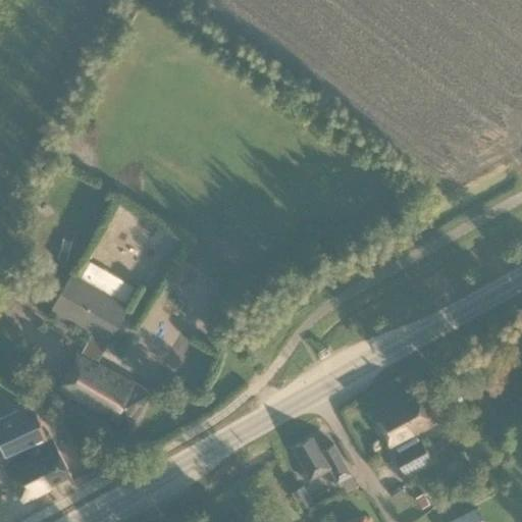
[(103,268),(83,257),(73,274),(92,284),(94,285),(103,268)]
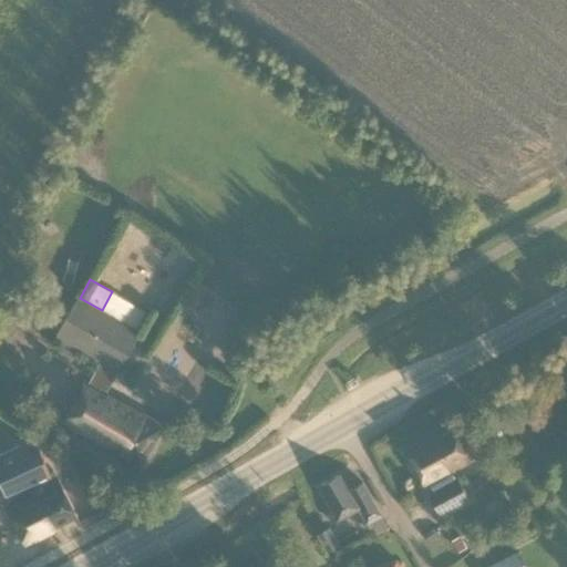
[(106,391),(140,332),(102,310),(100,309),(79,297),(55,337),(101,362),(90,381),(86,380),(60,426),(138,471),(164,425),(143,414),(144,412),(106,391)]
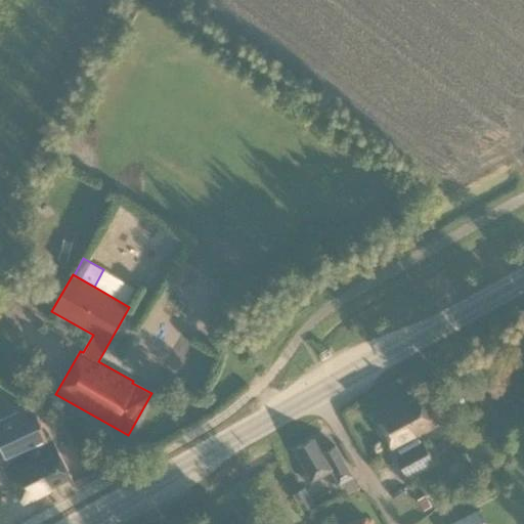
[(400,401),(374,416),(393,450),(397,447),(401,454),(421,443),(417,437),(440,424),(423,394),(402,405),(400,401)]
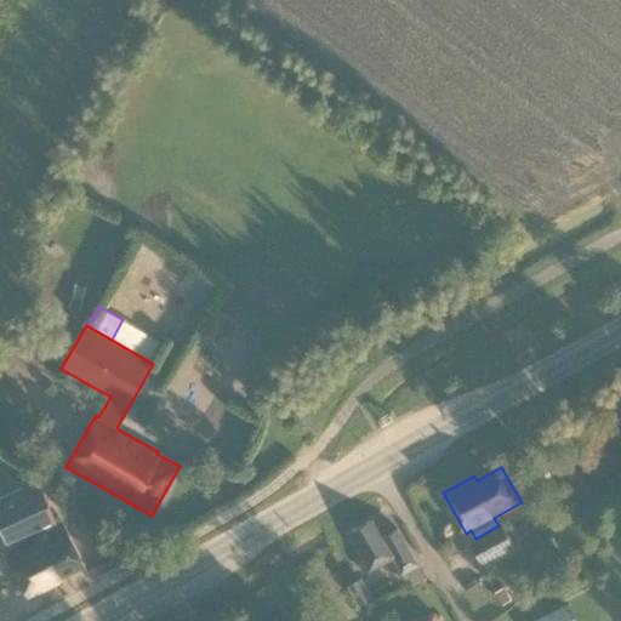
[(55,519),(44,495),(0,514),(0,523),(9,543),(39,529),(43,539),(11,553),(32,598),(63,584),(61,577),(84,567),(62,517),(55,519)]
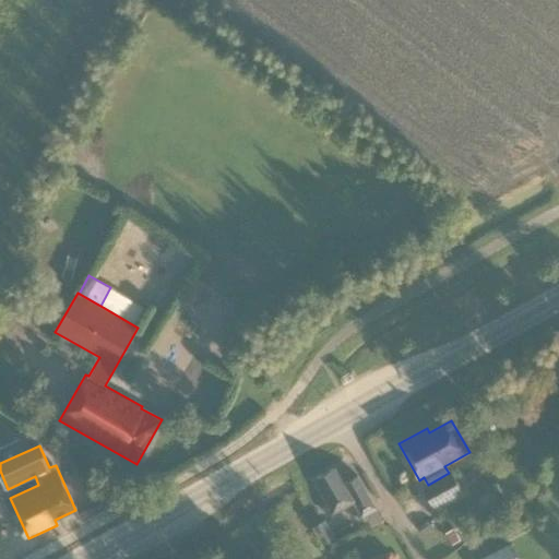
[(325,506),(330,513),(353,500),(361,515),(376,507),(357,475),(344,483),(335,467),(316,478),(330,503),(325,506)]
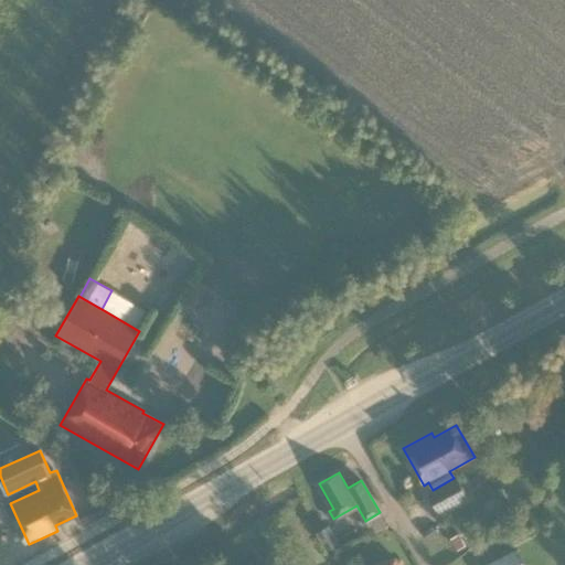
[(438,513),(468,497),(457,477),(454,478),(433,490),(427,493),(438,513)]
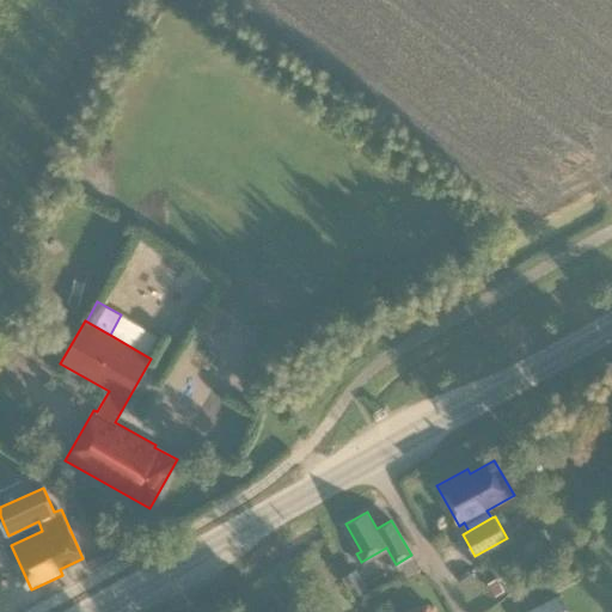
[(367,588),(356,569),(344,576),(354,595),(367,588)]
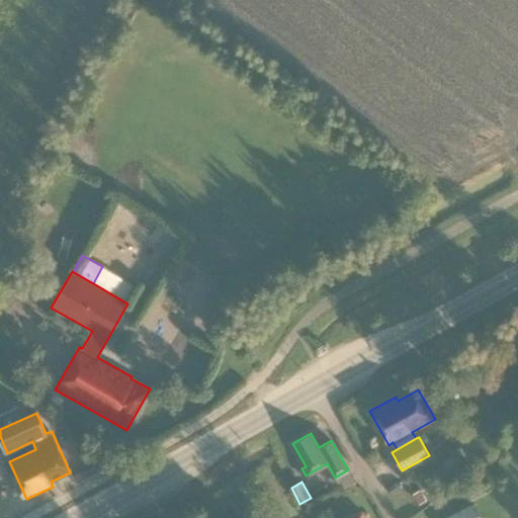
[(426,501),(420,490),(413,494),(419,505),(426,501)]
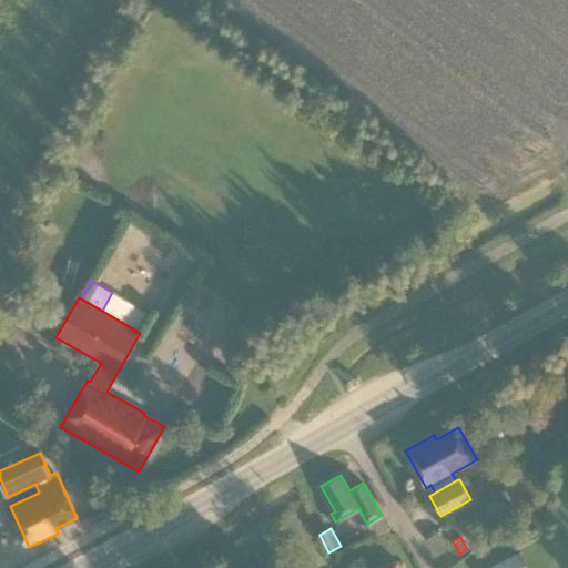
[(488,567),(526,567),(518,553),(488,567)]
